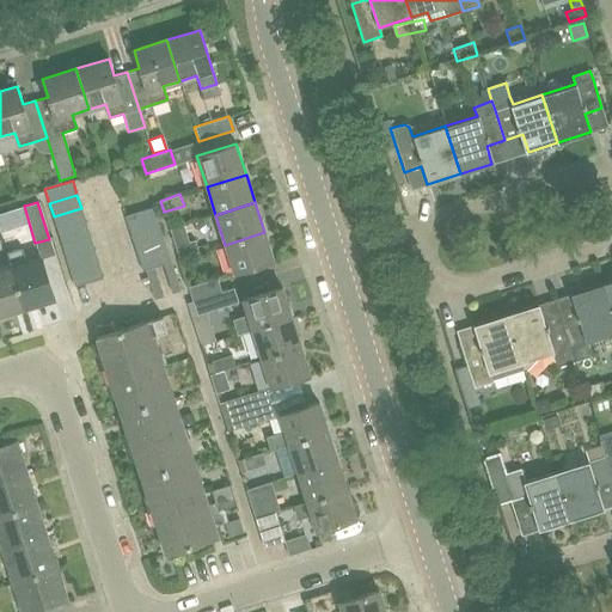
[(153,207),(124,215),(129,230),(158,221),(153,207)]
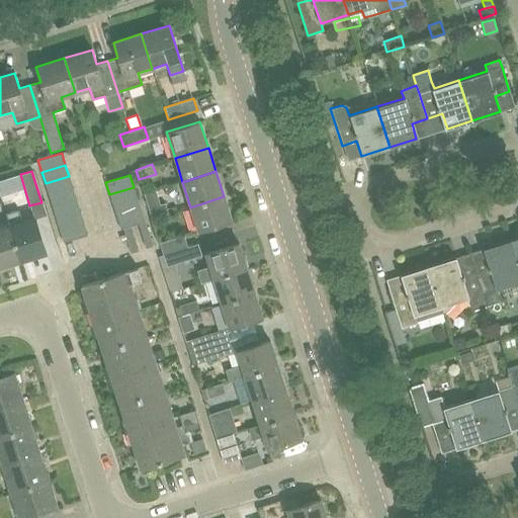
[(69,176),(46,183),(49,195),(73,188),(69,176)]
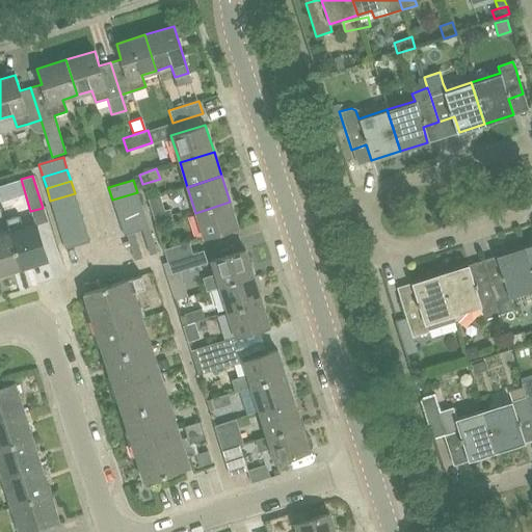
[(137,192),(112,200),(115,212),(140,204),(137,192)]
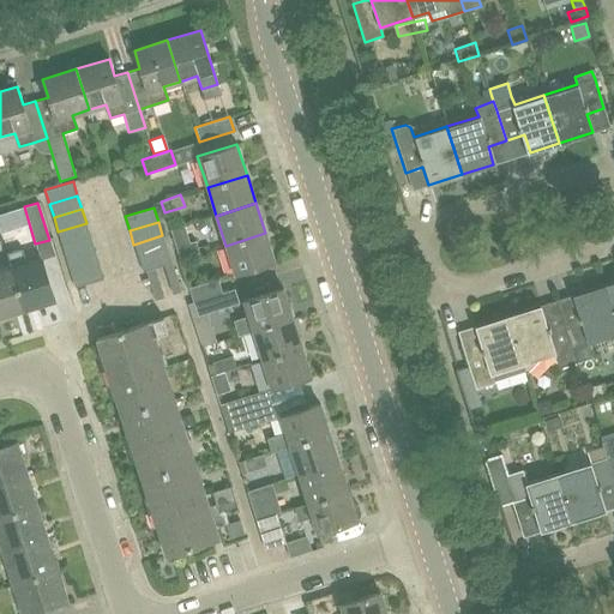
[(86,223),(58,232),(62,245),(90,236),(86,223)]
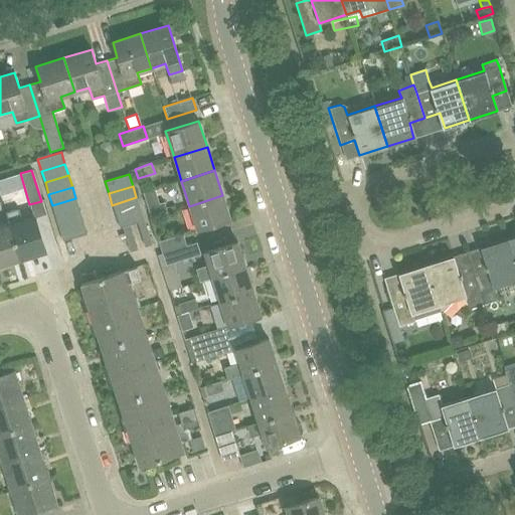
[(222,195),(189,206),(197,229),(230,219),(222,195)]
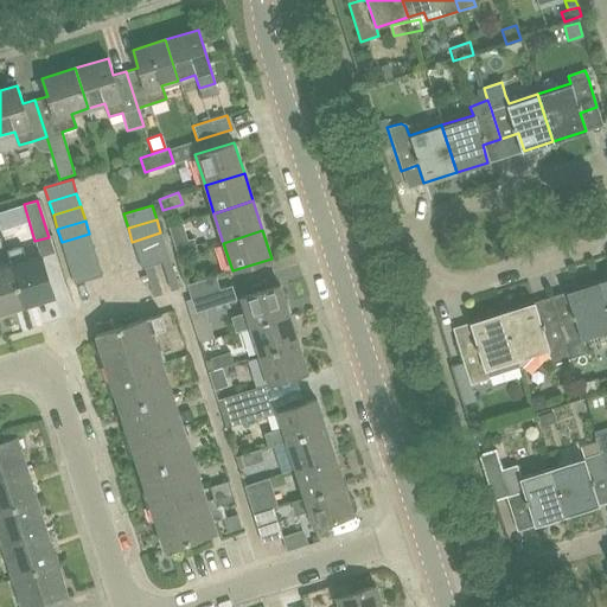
[(160,232),(132,242),(136,255),(165,247),(160,232)]
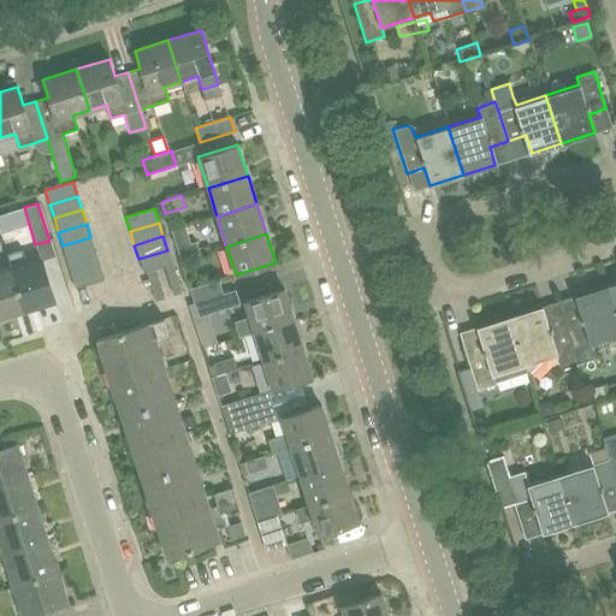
[(90,237),(63,246),(66,260),(95,250),(90,237)]
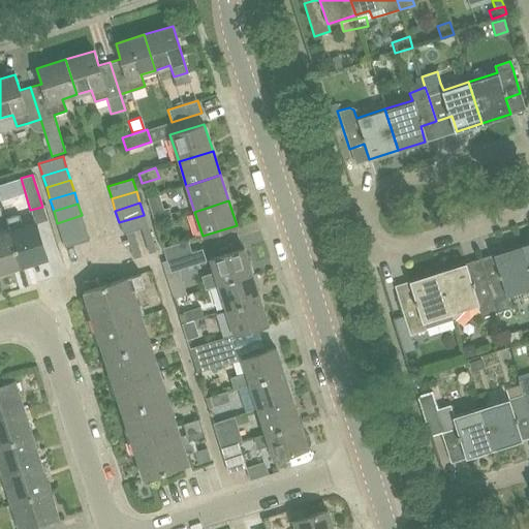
[(163,209),(151,213),(154,222),(172,217),(168,207),(163,209)]
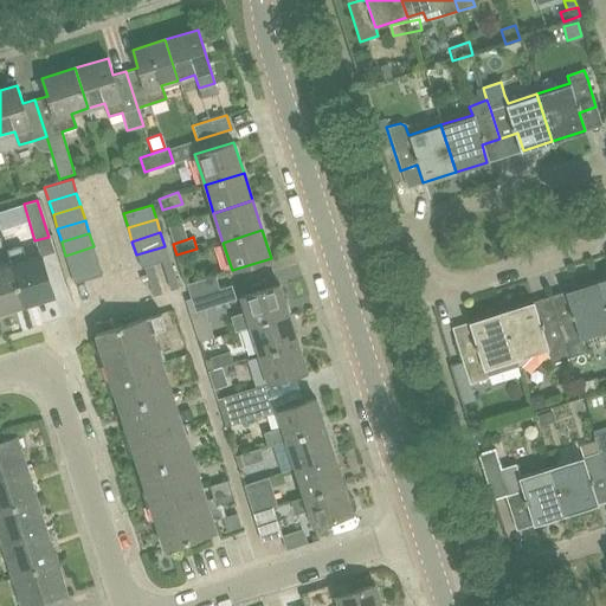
[(21,246),(7,250),(11,264),(24,305),(53,296),(42,256),(40,255),(39,255),(26,259),(21,246)]
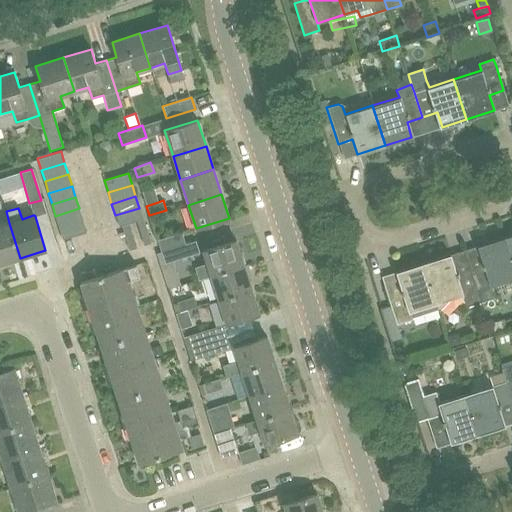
[(79,208),(55,216),(59,227),(82,220),(79,208)]
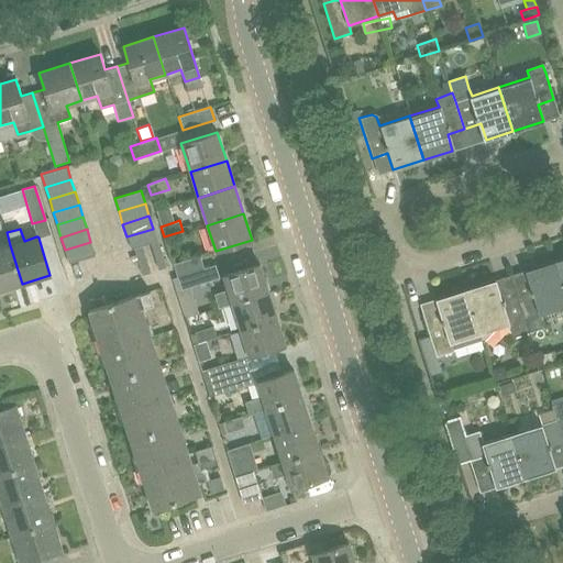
[(153,229),(127,236),(131,250),(133,250),(142,246),(150,244),(157,242),(156,241),(153,229)]
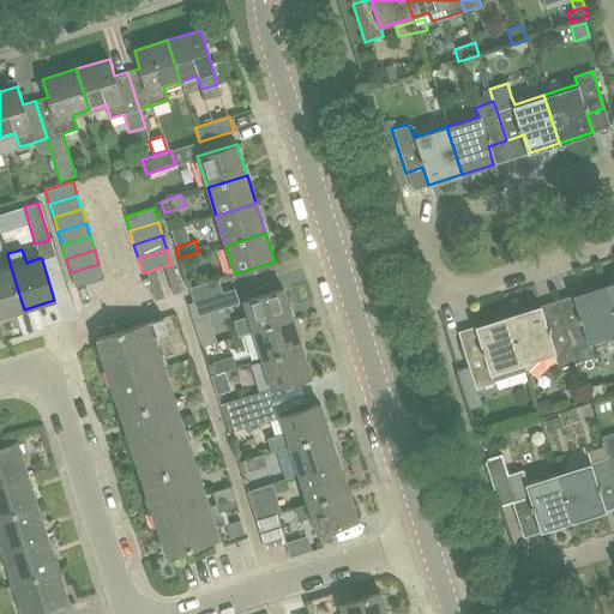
[(172,264),(163,266),(173,295),(181,292),(173,263),(170,263),(172,264)]
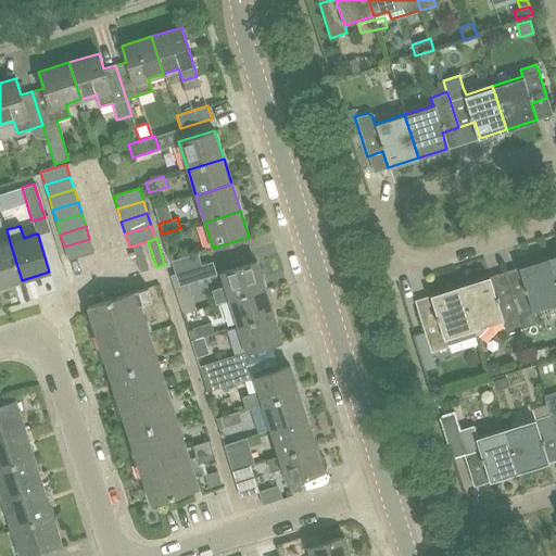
[(89,239),(64,247),(67,260),(93,252),(89,239)]
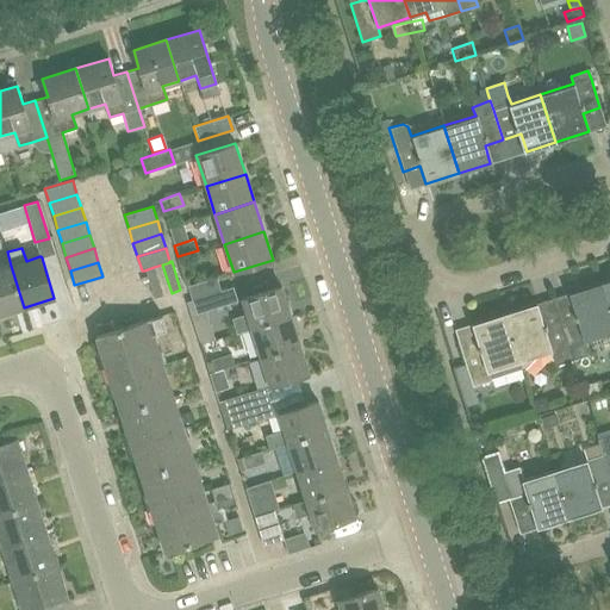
[(11,266),(0,268),(0,315),(24,307),(11,266)]
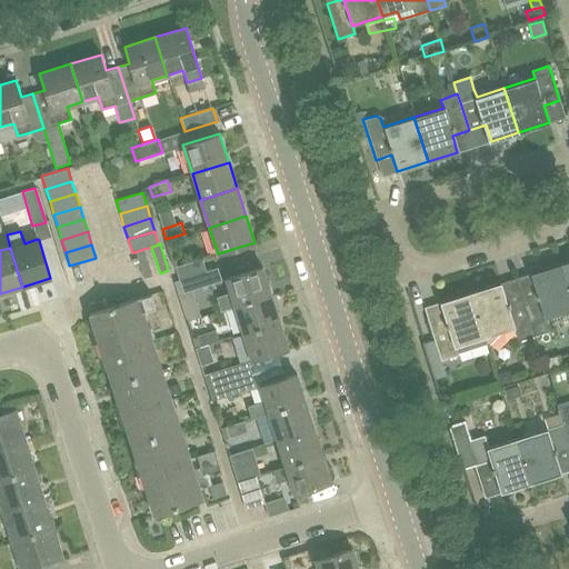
[(143,249),(135,252),(143,278),(152,276),(143,249)]
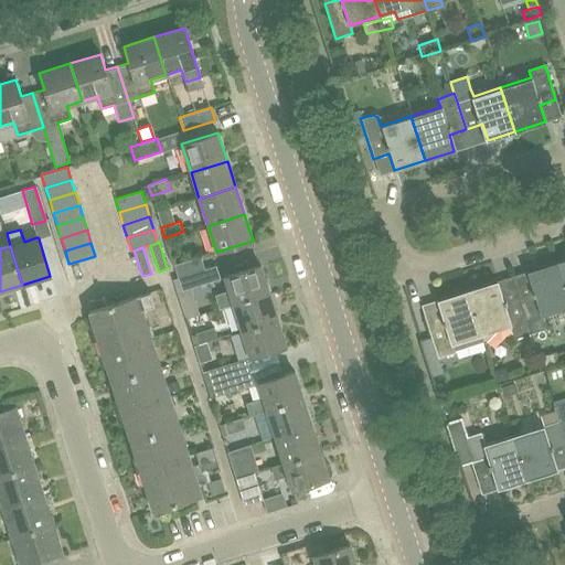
[(200,256),(173,265),(178,278),(204,269),(200,256)]
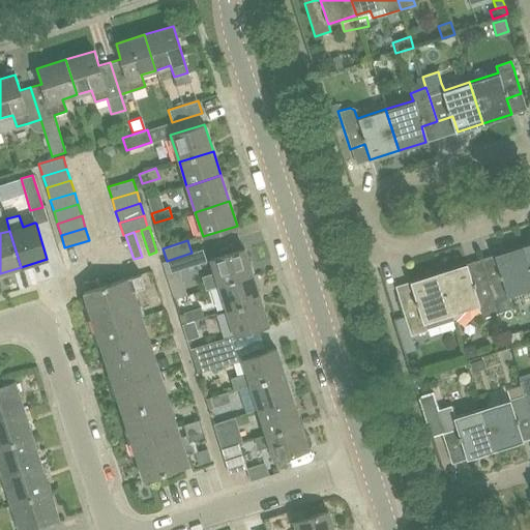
[(499,272),(484,276),(493,302),(497,314),(511,310),(507,297),(522,293),(529,290),(529,272),(522,247),(494,257),(499,272)]
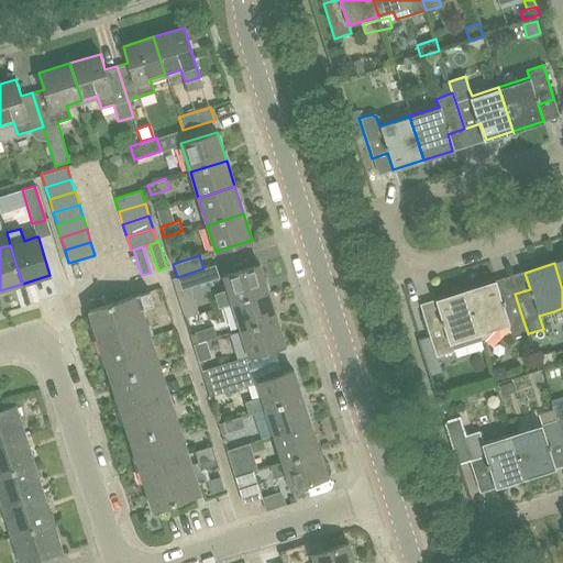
[(228,289),(216,293),(220,307),(232,304),(268,291),(260,264),(223,275),(228,289)]
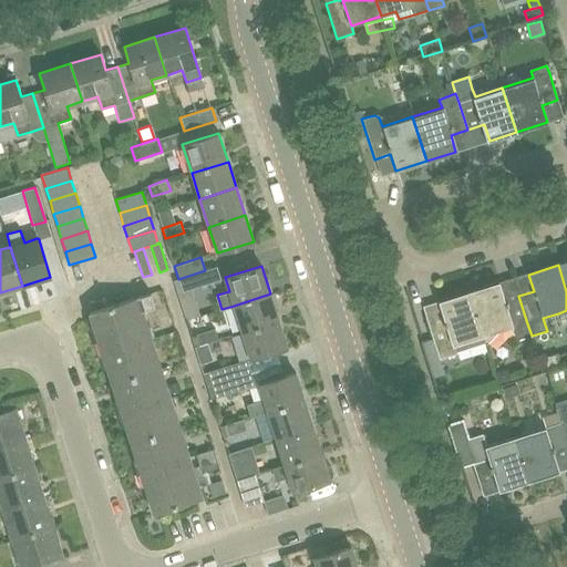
[(205,270),(178,279),(183,291),(209,284),(205,270)]
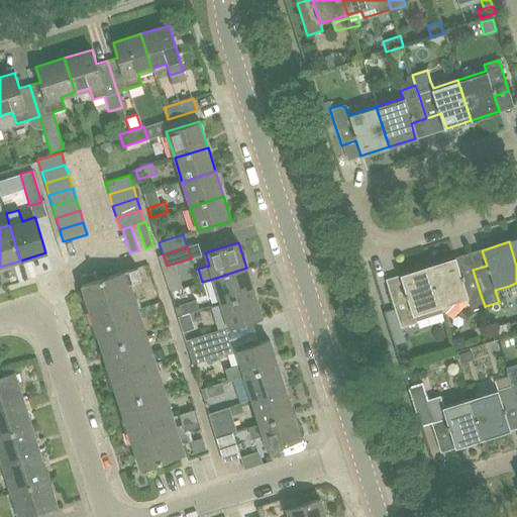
[(454,259),(427,268),(441,313),(441,314),(442,314),(454,303),(467,299),(471,310),(485,306),(481,295),(473,270),(459,274),(454,259)]
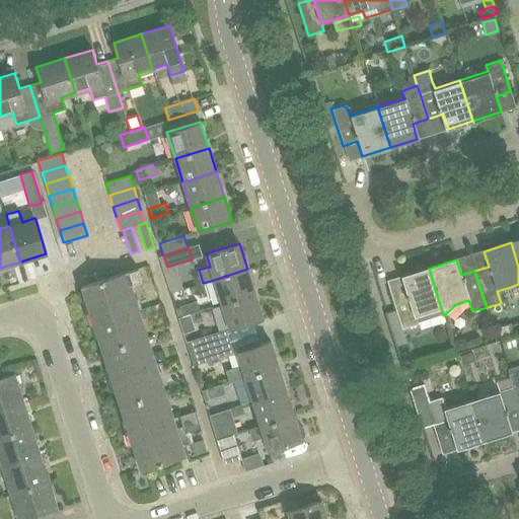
[(126,271),(81,286),(92,320),(137,306),(130,284),(142,281),(137,268),(126,271)]
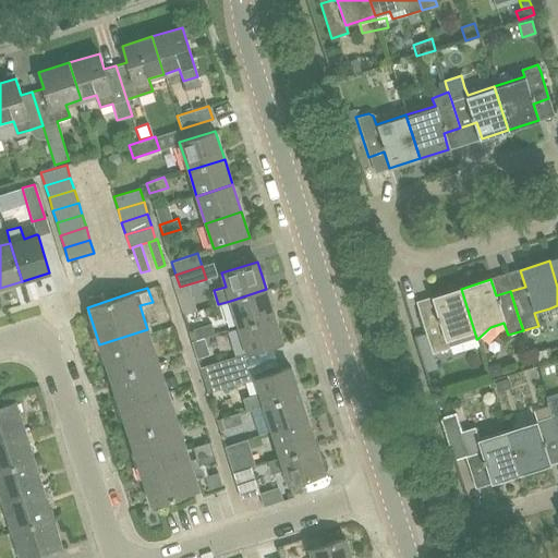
[(266,289),(230,301),(238,327),(275,316),(266,289)]
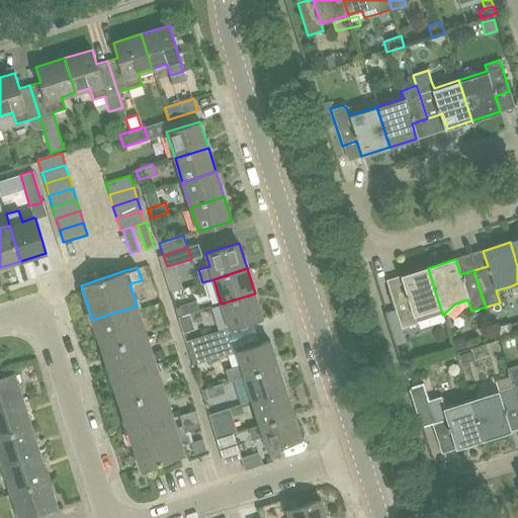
[(406,292),(391,297),(396,314),(401,329),(418,323),(417,322),(442,314),(428,268),(401,276),(406,292)]
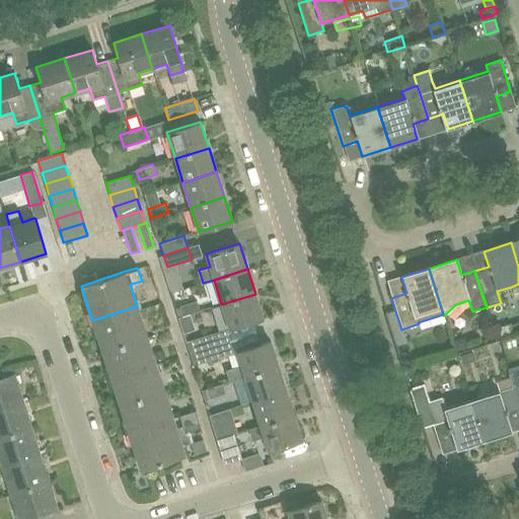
[(255,294),(221,304),(229,328),(263,318),(255,294)]
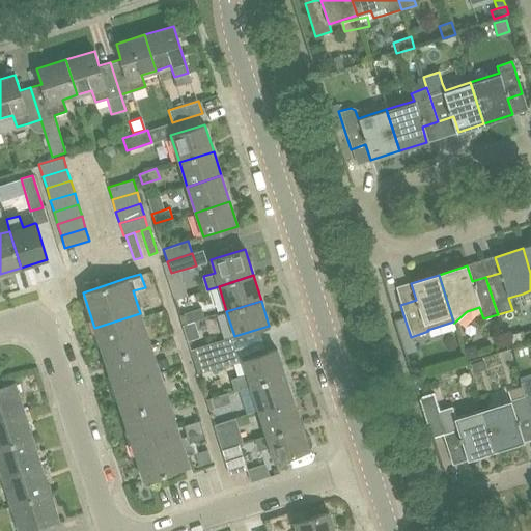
[(200,308),(184,313),(187,324),(192,322),(203,318),(200,308)]
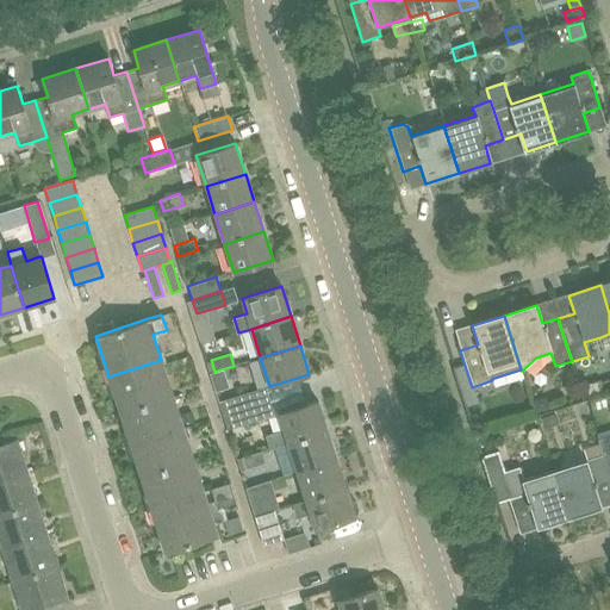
[(161,360),(109,377),(120,415),(174,399),(161,360)]
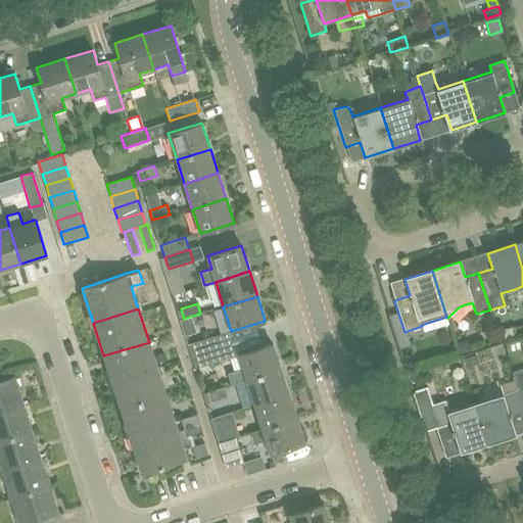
[(184,319),(179,320),(183,335),(193,332),(189,317),(184,319)]
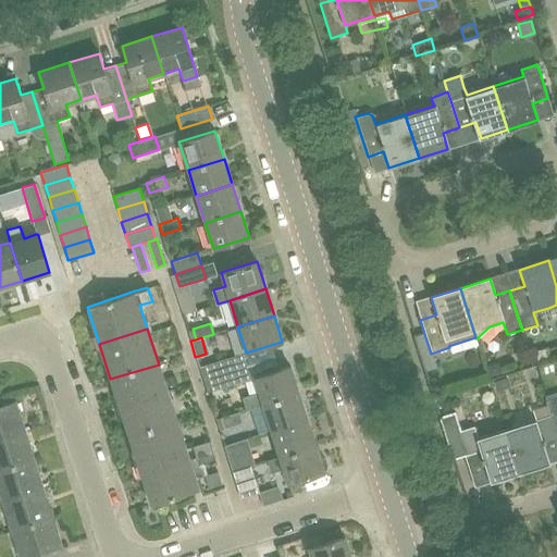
[(425,337),(416,341),(422,362),(433,359),(431,354),(425,337)]
